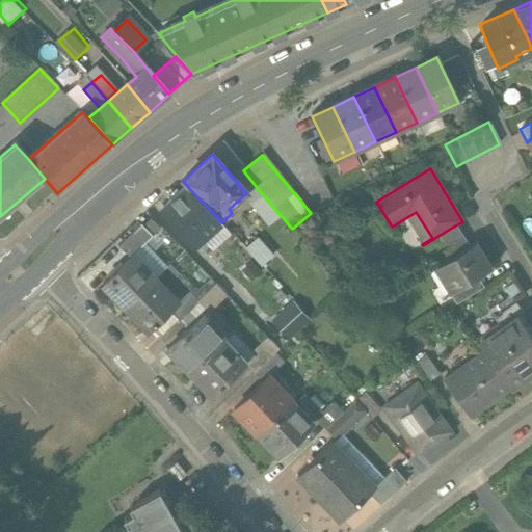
[(162,209),(195,245),(220,221),(187,186),(162,209)]
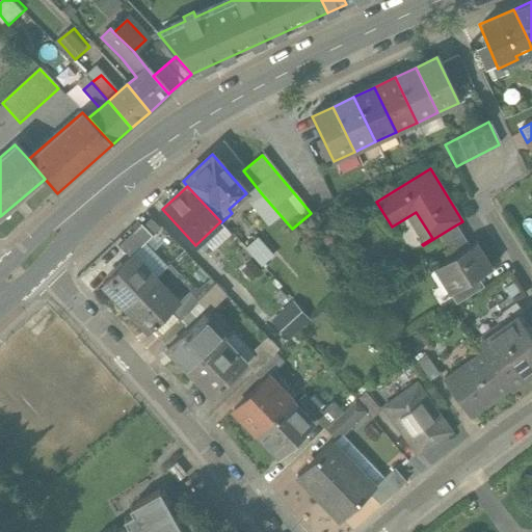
[(281,216),(263,195),(250,206),(267,228),(281,216)]
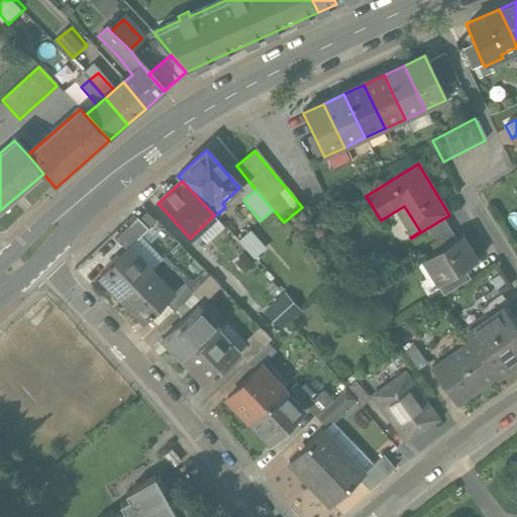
[(442,219),(411,238),(423,260),(455,239),(442,219)]
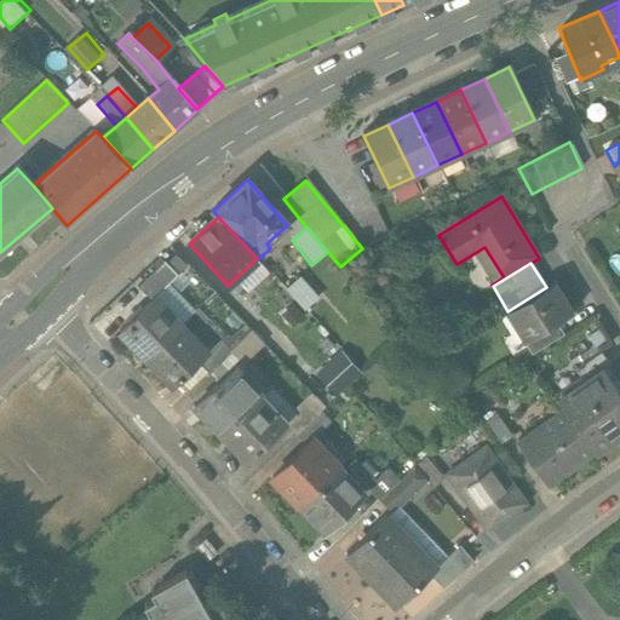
[(315,302),(297,280),(286,290),(305,311),(315,302)]
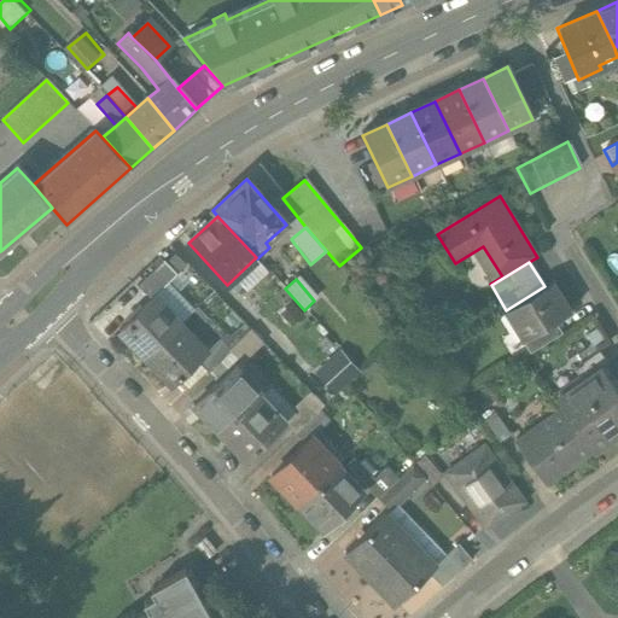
[(571,310),(554,281),(544,286),(506,310),(524,339),(571,310)]
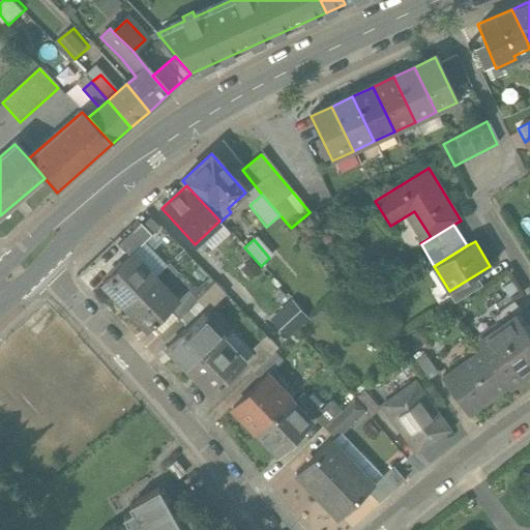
[(154,278),(131,255),(101,285),(115,298),(116,298),(124,306),(123,307),(124,307),(125,307),(154,278)]
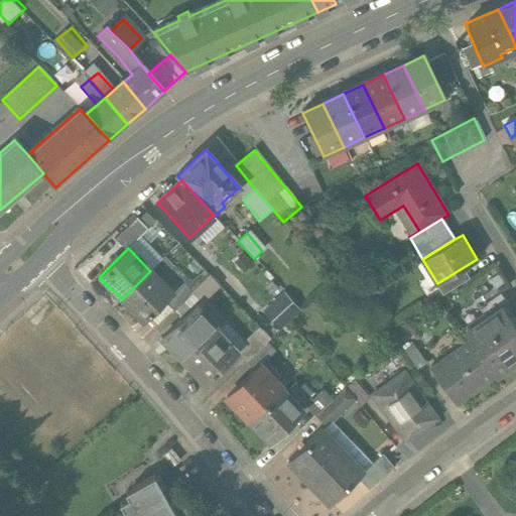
[(150,271),(122,299),(131,308),(130,308),(144,323),(183,284),(160,261),(150,271)]
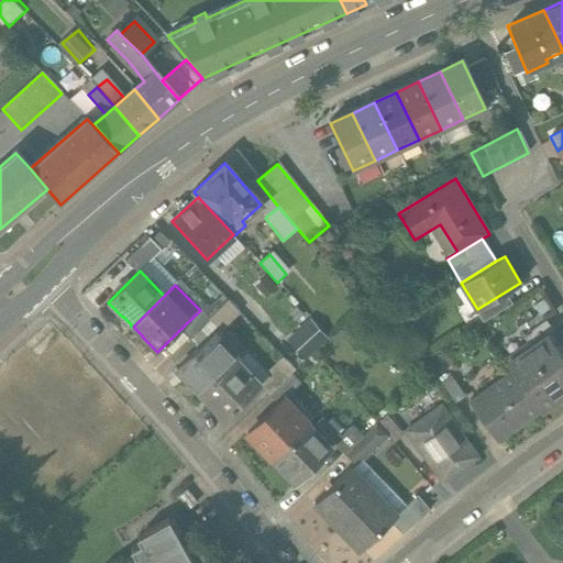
[(228,300),(187,341),(197,350),(213,333),(216,335),(224,327),(239,311),(228,300)]
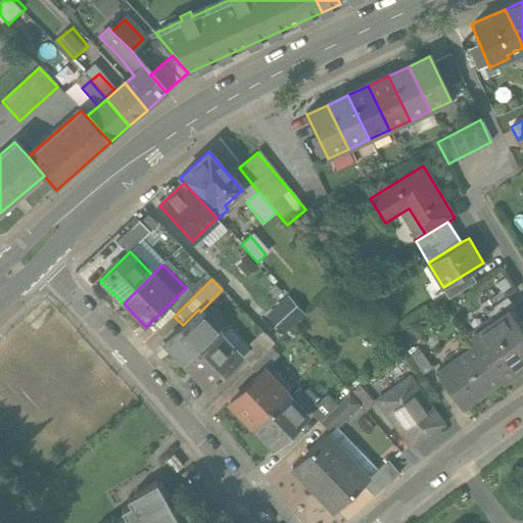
[(292,293),(271,313),(288,333),(311,313),(292,293)]
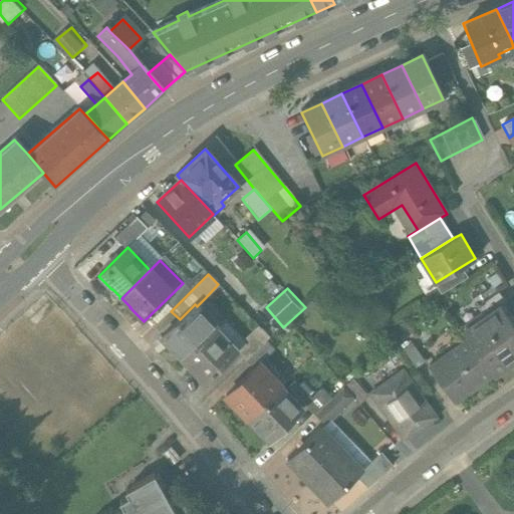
[(497,292),(477,306),(485,316),(500,304),(504,302),(497,292)]
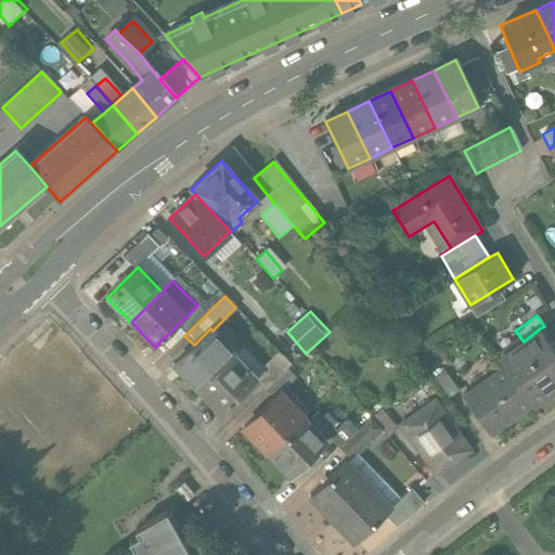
[(194,345),(173,366),(197,390),(231,358),(243,345),(221,322),(213,331),(210,328),(194,345)]
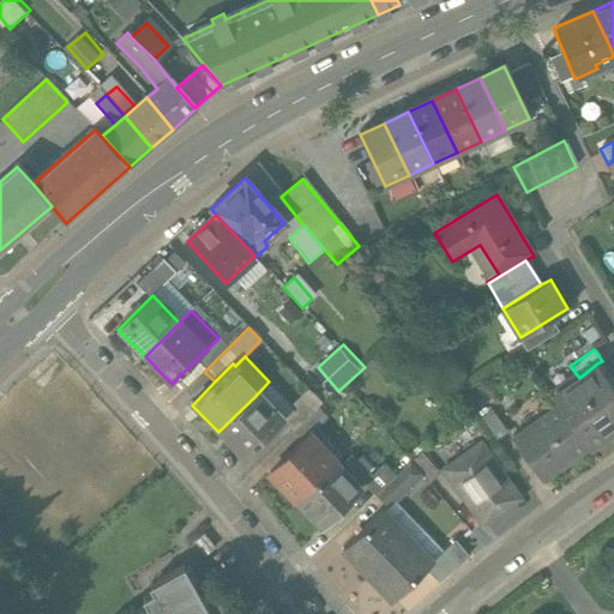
[(579,378),(553,396),(560,407),(590,449),(613,431),(613,386),(597,363),(579,378)]
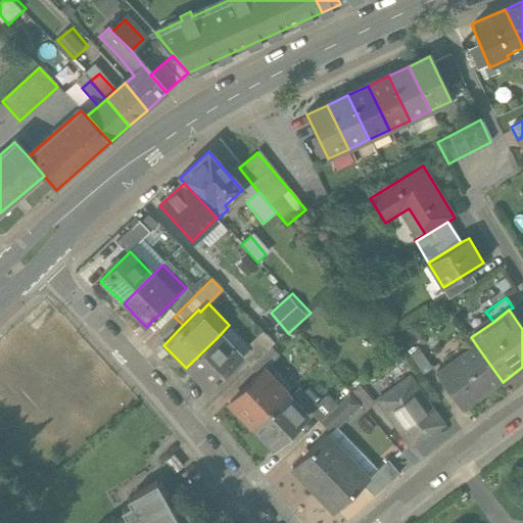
[(218,337),(186,368),(209,391),(229,372),(242,358),(232,348),(230,349),(218,337)]
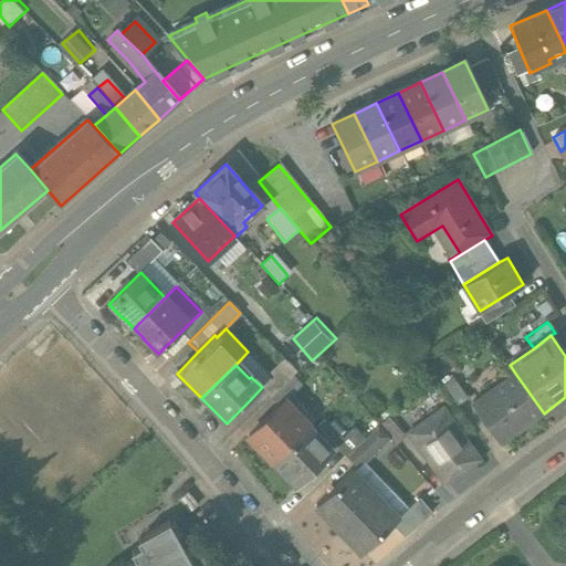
[(516,375),(474,406),(502,443),(544,413),(516,375)]
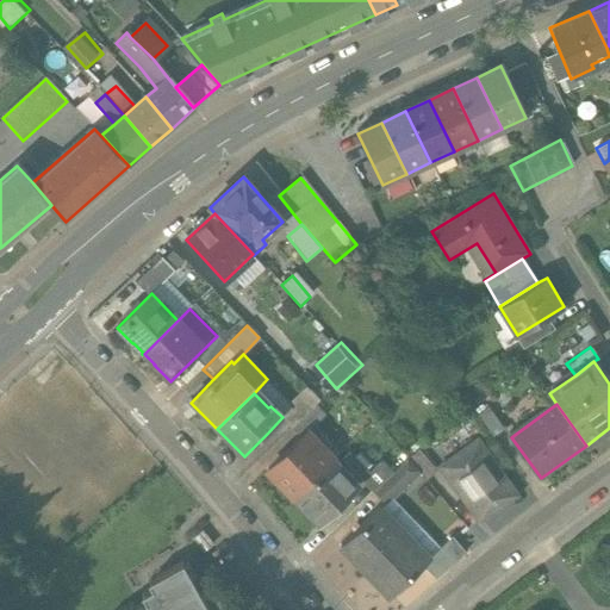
[(315,406),(291,430),(302,440),(307,434),(325,417),(315,406)]
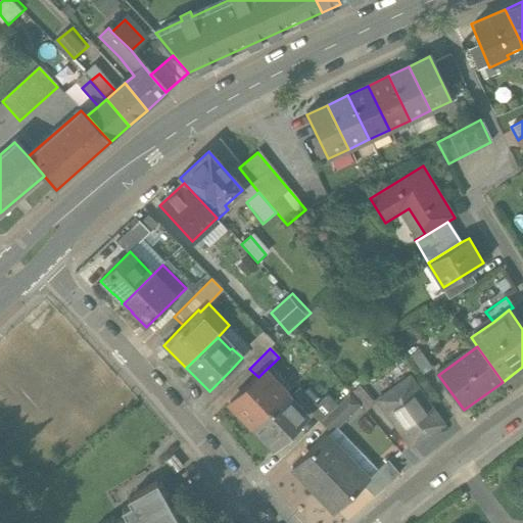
[(432,370),(419,350),(410,358),(423,376),(432,370)]
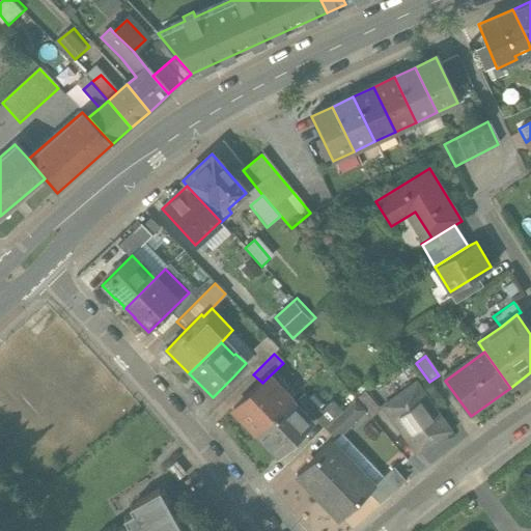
[(232,412),(255,435),(290,400),(268,378),(262,383),(232,412)]
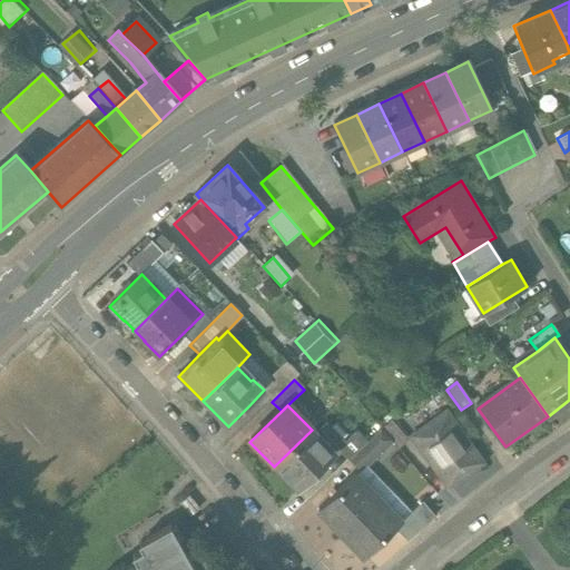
[(413,439),(449,487),(481,463),(446,415),(413,439)]
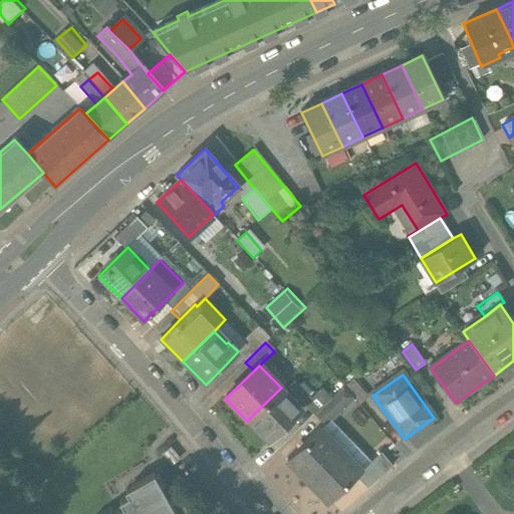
[(368,399),(352,379),(344,387),(353,398),(360,406),(368,399)]
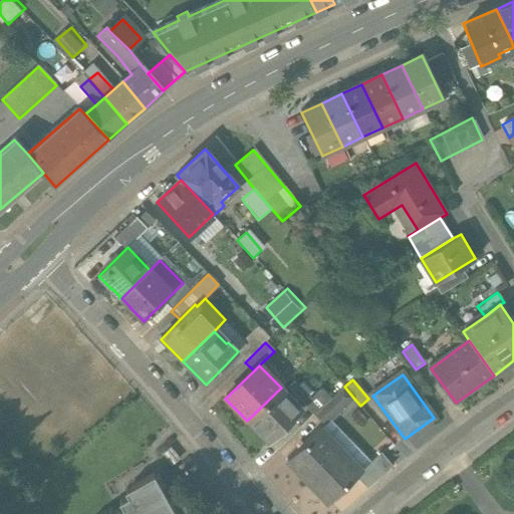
[(330,400),(317,414),(327,425),(353,398),(344,387),(330,400)]
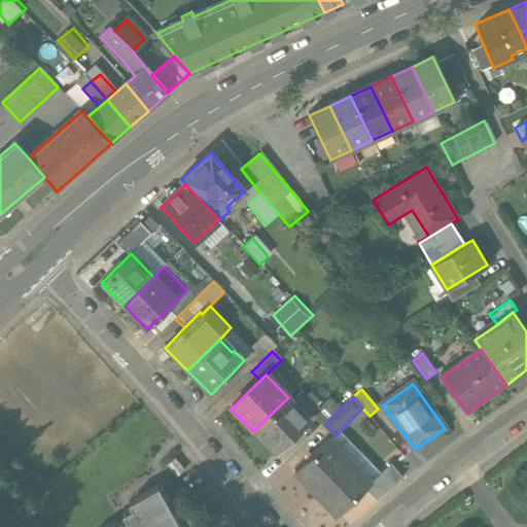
[(253,431),(277,455),(311,421),(288,397),(253,431)]
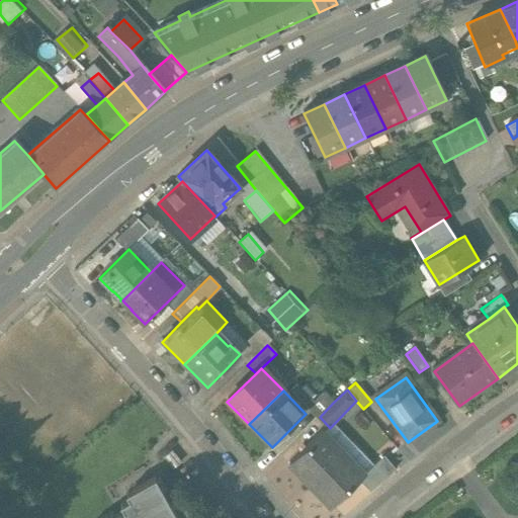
[(324,393),(307,410),(317,420),(320,417),(333,403),(324,393)]
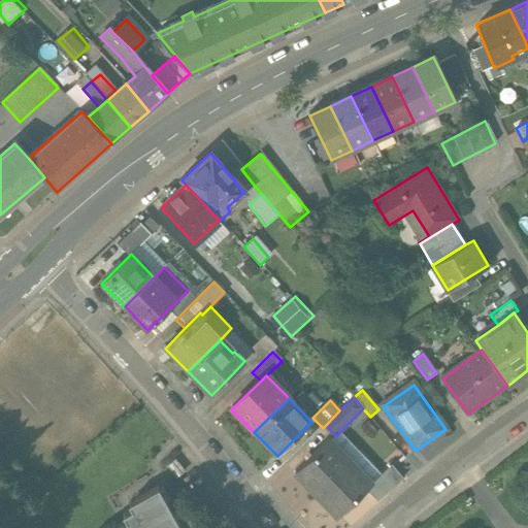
[(295,473),(317,497),(351,463),(329,440),(295,473)]
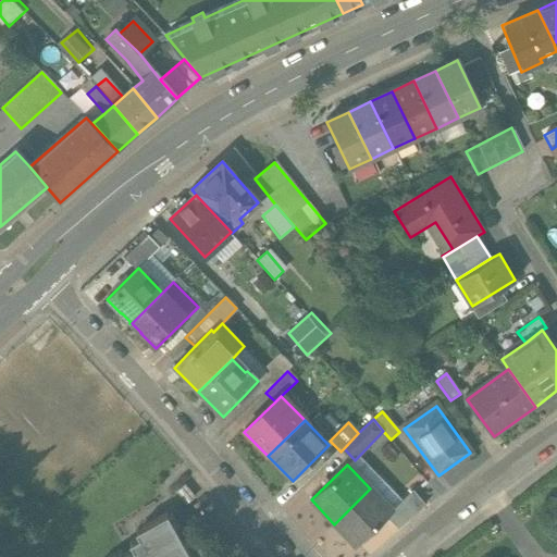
[(334,524),(357,546),(386,518),(393,511),(393,510),(370,489),(334,524)]
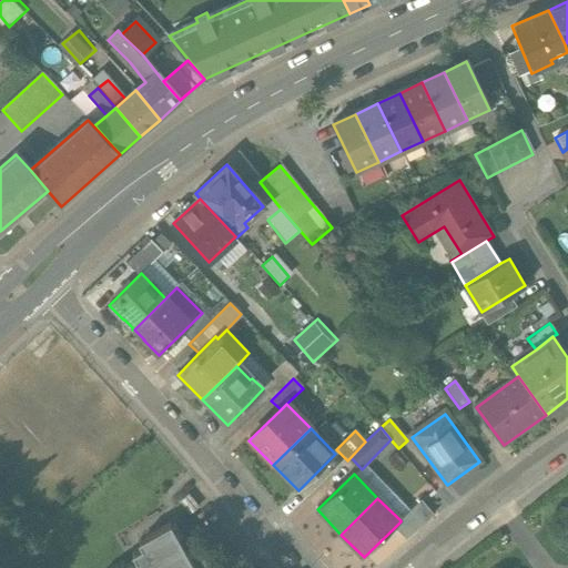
[(422,500),(401,520),(401,521),(394,528),(406,541),(435,516),(422,500)]
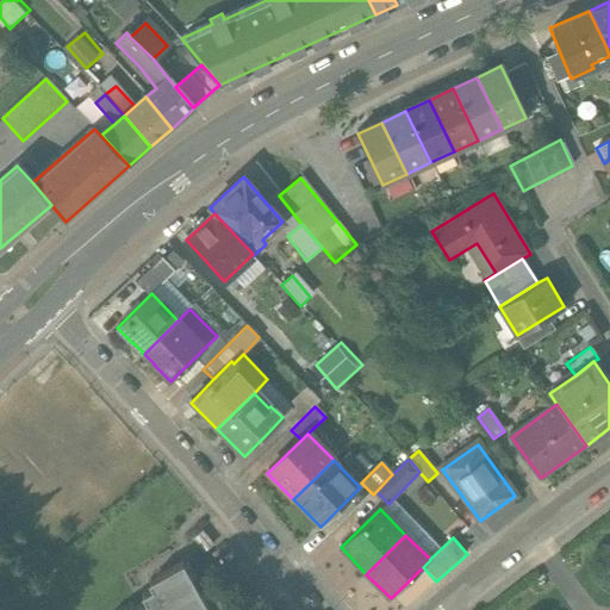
[(207,609),(182,565),(150,583),(154,590),(143,596),(148,603),(134,609),(207,609)]
